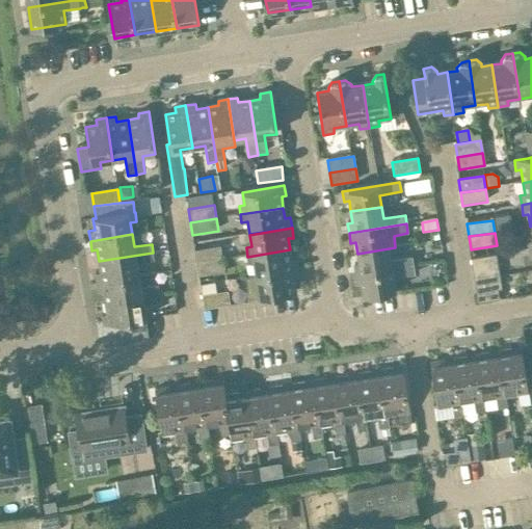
[(220,247),(195,250),(197,264),(222,260),(220,247)]
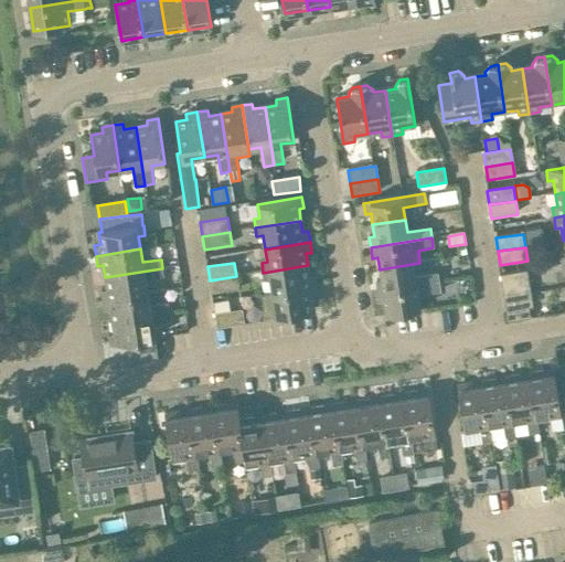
[(382,281),(375,282),(377,293),(438,283),(437,273),(415,277),(413,264),(380,269),(382,281)]
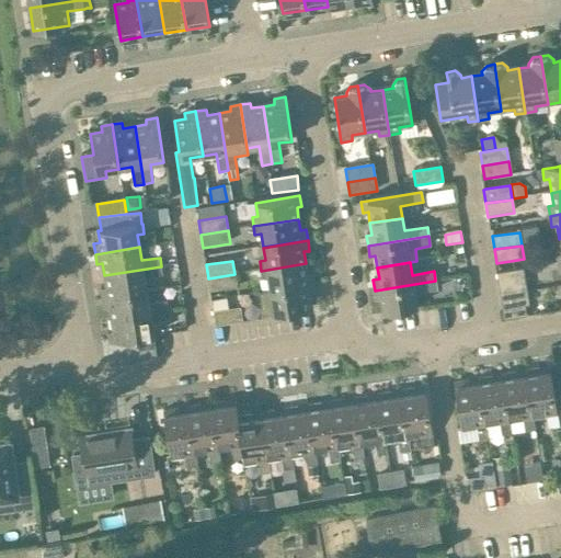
[(307,274),(306,263),(261,271),(262,280),(267,279),(270,292),(315,285),(312,274),(307,274)]
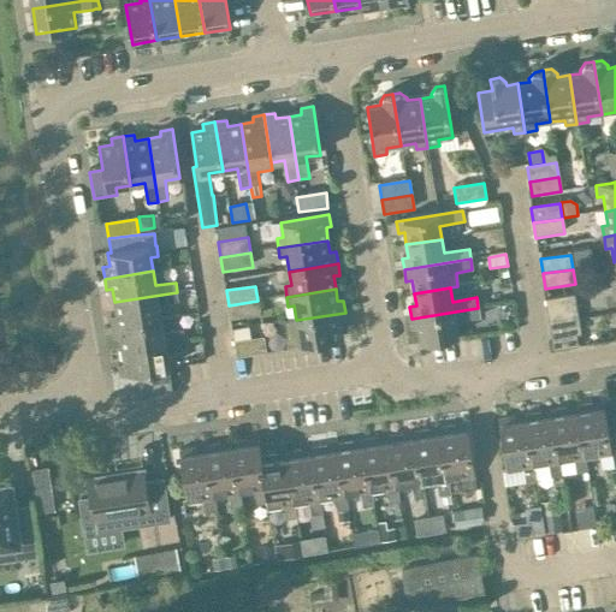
[(178,302),(177,292),(114,302),(117,315),(111,316),(112,327),(160,320),(158,306),(178,302)]
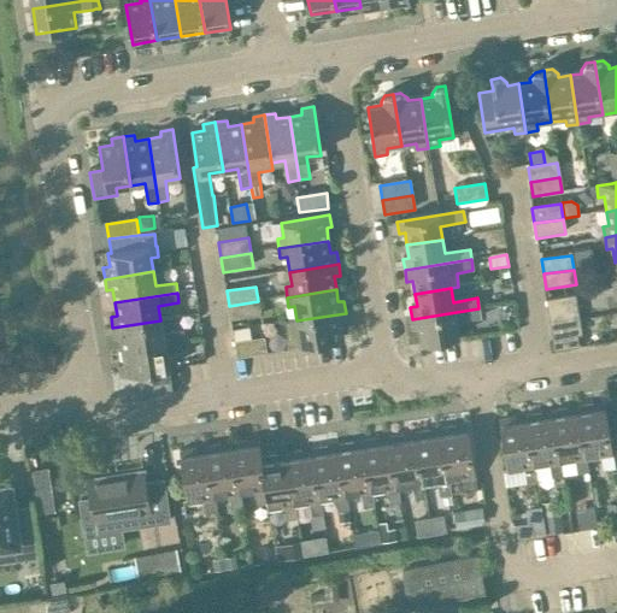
[(576,295),(546,300),(550,326),(580,322),(576,295)]
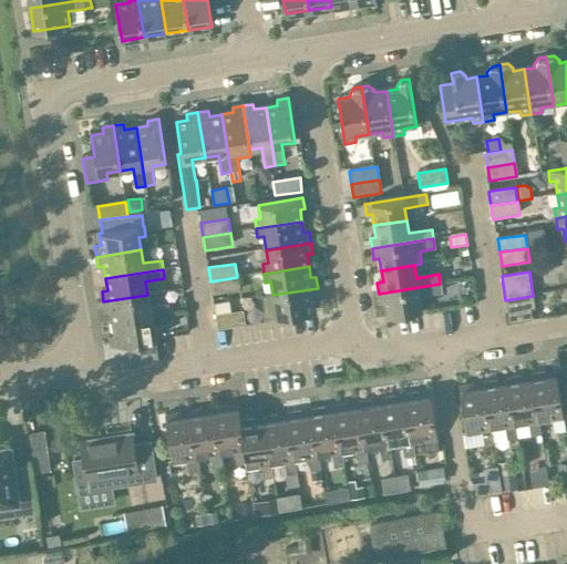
[(237,277),(210,282),(213,295),(239,291),(237,277)]
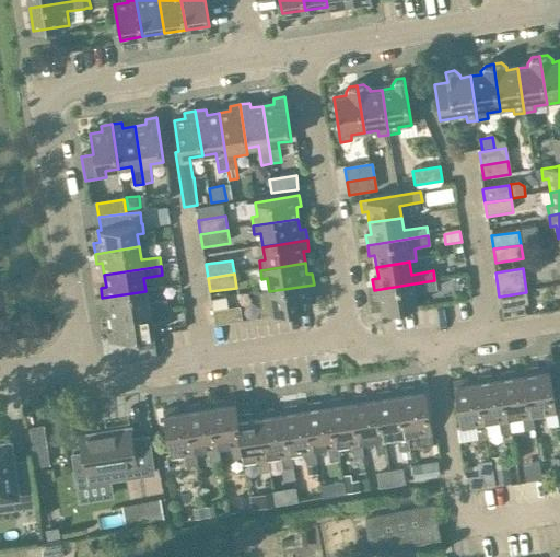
[(434,280),(374,290),(376,301),(382,300),(384,312),(416,306),(413,293),(435,290),(434,280)]
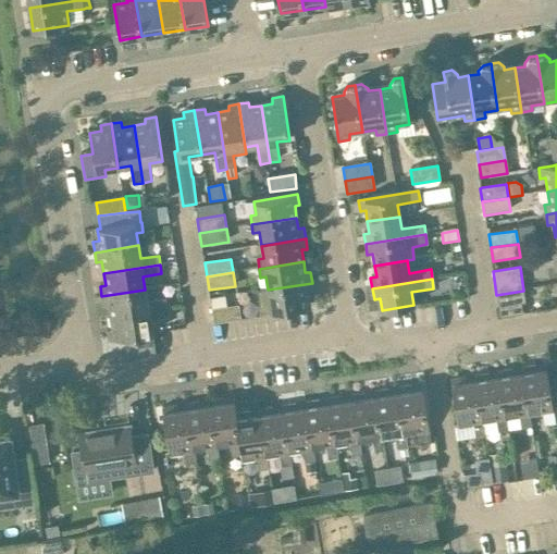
[(313,294),(312,283),(268,290),(270,302),(264,303),(265,312),(310,306),(309,294),(313,294)]
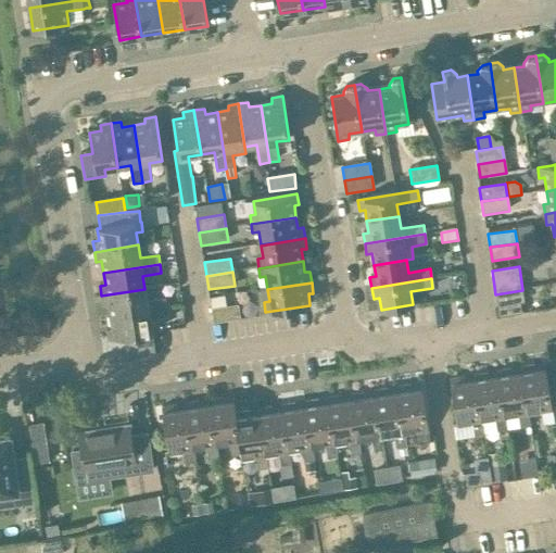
[(109,305),(110,316),(166,309),(165,299),(147,301),(144,289),(101,296),(103,306),(109,305)]
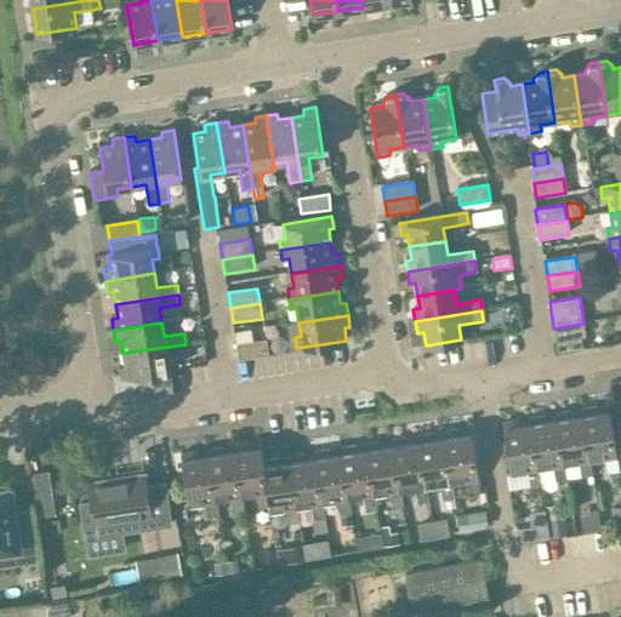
[(586,338),(584,324),(553,329),(557,355),(582,350),(581,340),(586,338)]
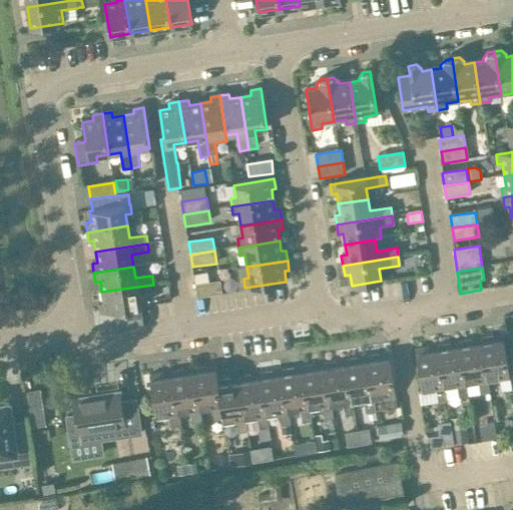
[(221,294),(219,282),(194,285),(196,298),(221,294)]
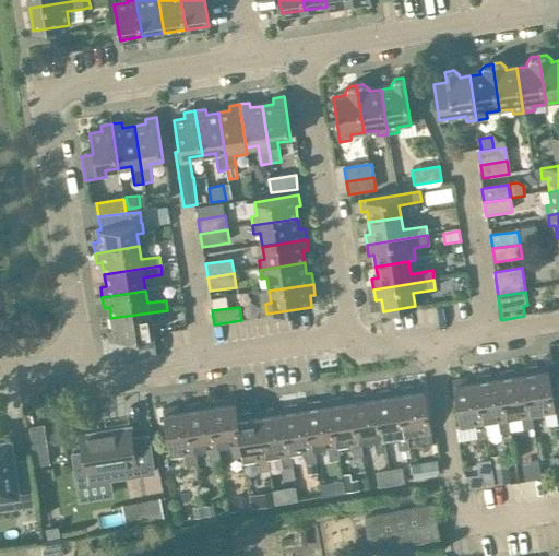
[(168,319),(167,310),(110,318),(113,330),(107,331),(109,342),(126,340),(128,353),(144,350),(154,349),(151,321),(168,319)]
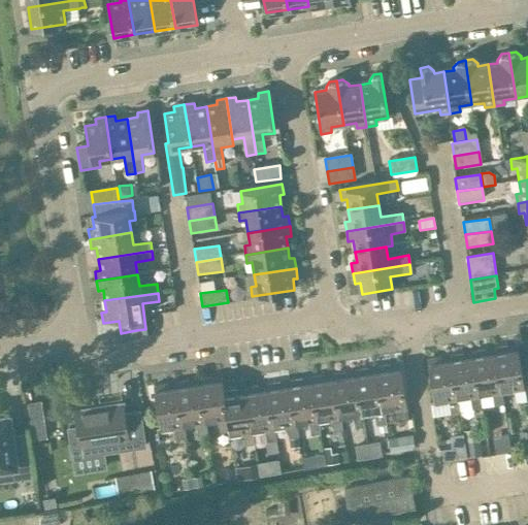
[(136,330),(121,333),(122,339),(137,337),(136,330)]
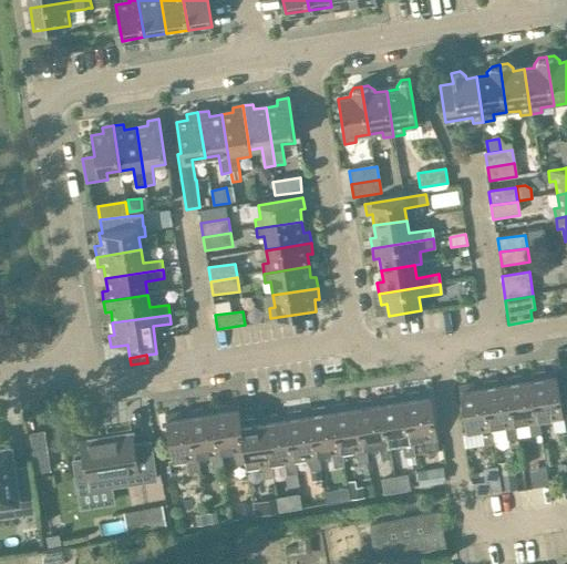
[(555,372),(529,377),(537,422),(538,422),(552,420),(554,433),(564,432),(555,372)]
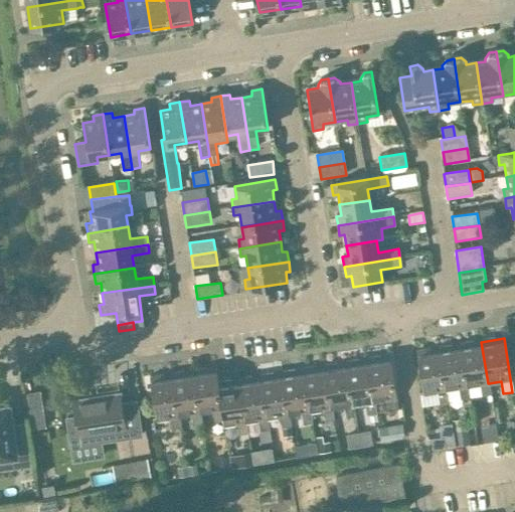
[(491,395),(489,383),(488,383),(481,342),(461,345),(467,386),(468,386),(479,384),(481,397),(491,395)]
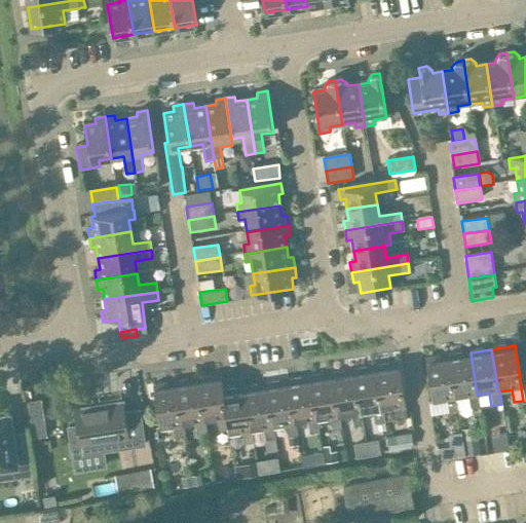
[(477,395),(471,352),(448,356),(454,399),(455,399),(467,397),(470,409),(480,407),(478,395),(477,395)]
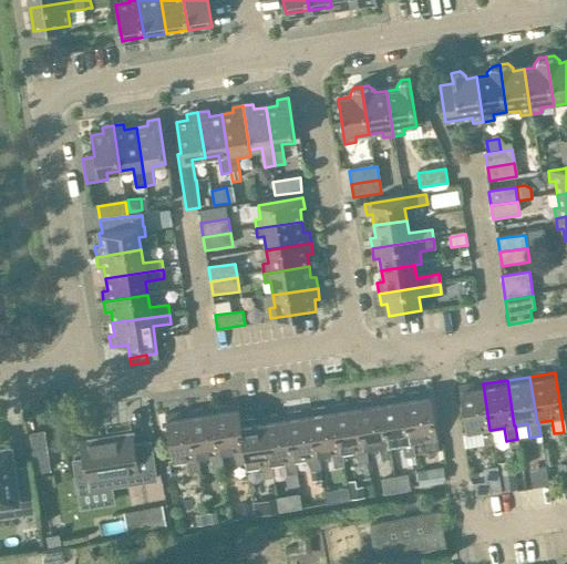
[(493,443),(491,430),(490,430),(483,383),(459,388),(465,433),(480,431),(482,445),(493,443)]
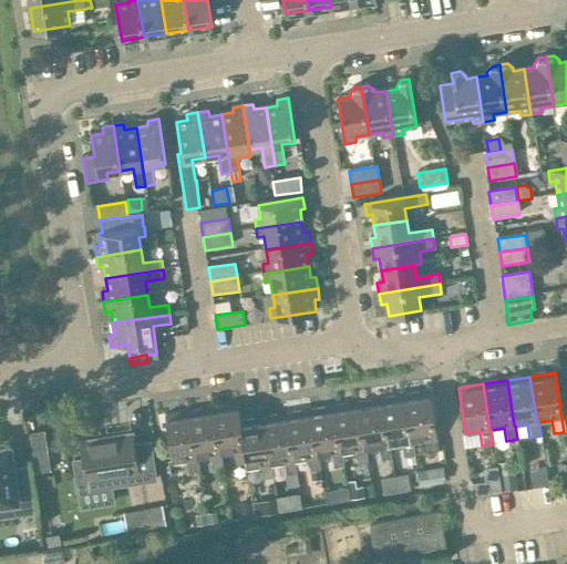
[(429,393),(404,398),(412,443),(413,443),(426,441),(429,455),(439,453),(429,393)]
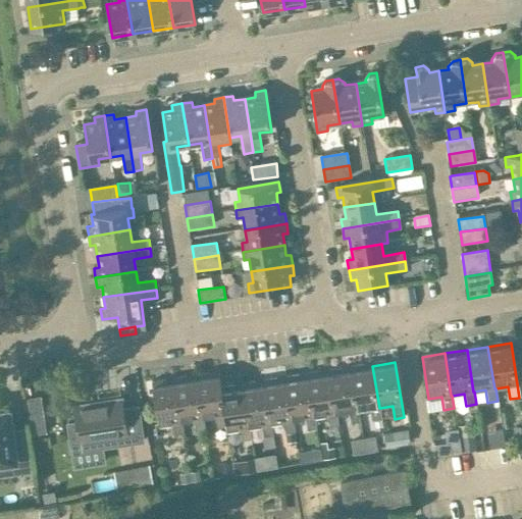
[(379,408),(372,366),(351,369),(358,411),(359,411),(371,409),(372,420),(382,418),(380,408),(379,408)]
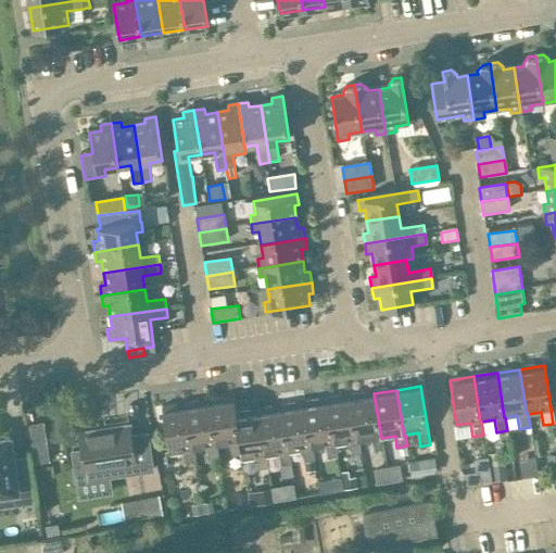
[(374,393),(351,397),(357,441),(358,441),(371,440),(373,452),(383,450),(382,438),(381,438),(374,393)]
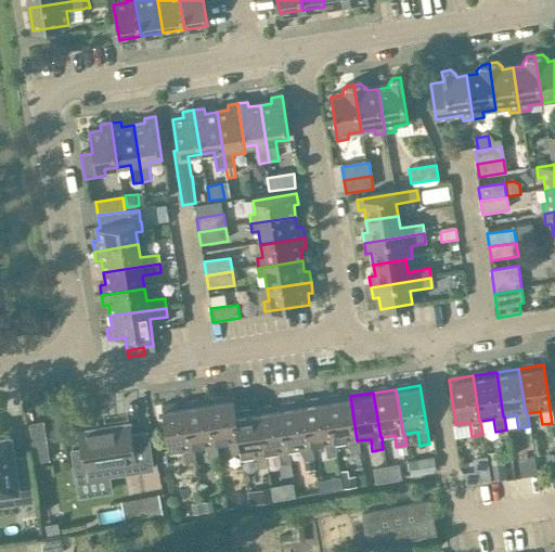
[(216,446),(217,446),(229,444),(231,458),(240,456),(241,456),(235,414),(236,414),(233,396),(209,400),(216,446)]
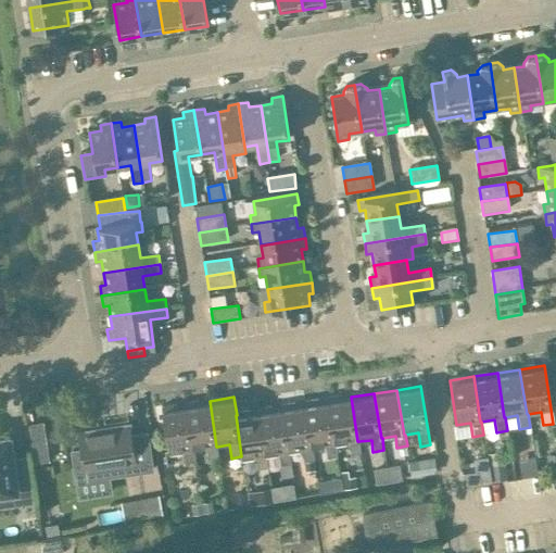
[(351,397),(328,400),(335,445),(336,445),(349,443),(351,457),(361,455),(358,441),(357,441),(351,397)]
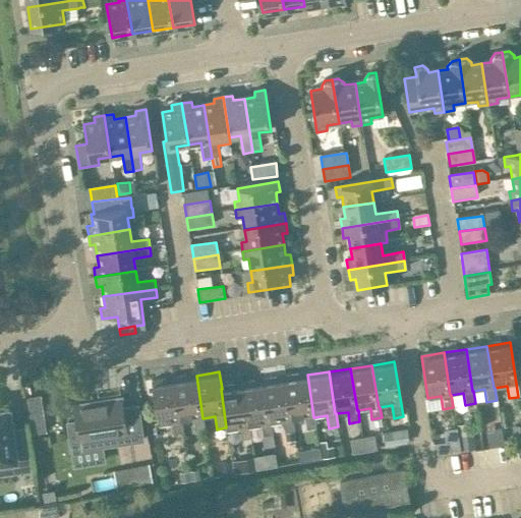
[(313,417),(307,375),(285,379),(292,420),(293,420),(304,418),(306,432),(316,430),(314,417),(313,417)]
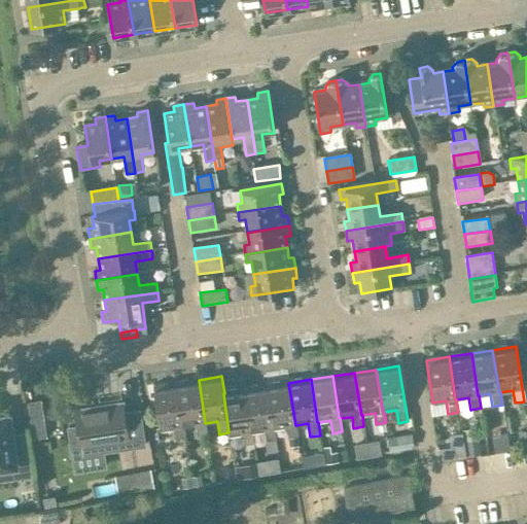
[(199,380),(176,383),(183,426),(196,424),(198,438),(208,435),(206,423),(205,423),(199,380)]
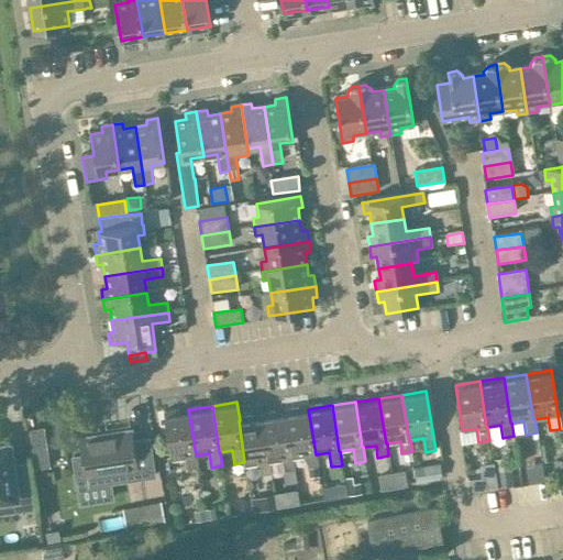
[(198,470),(196,456),(188,409),(164,414),(170,460),(186,458),(188,471),(198,470)]
